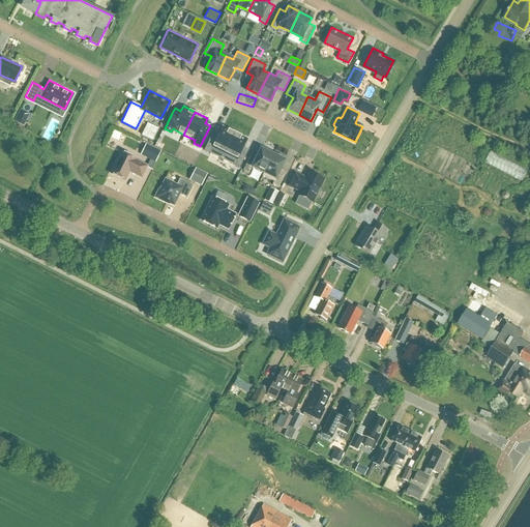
[(17,115),(15,120),(24,124),(26,119),(17,115)]
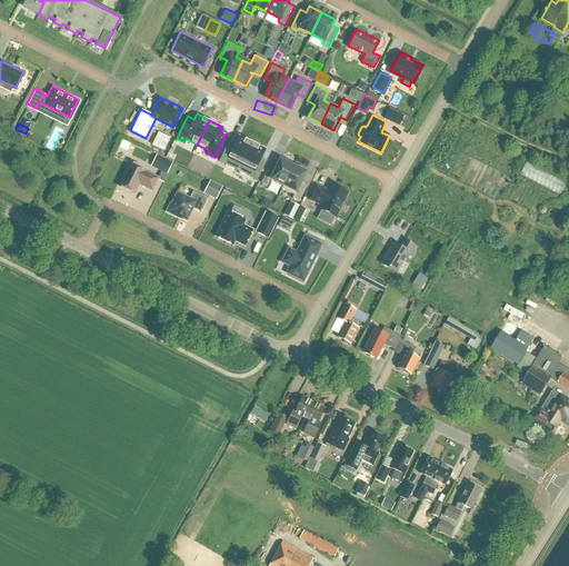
[(225,147),(219,159),(237,169),(251,141),(238,135),(231,149),(225,147)]
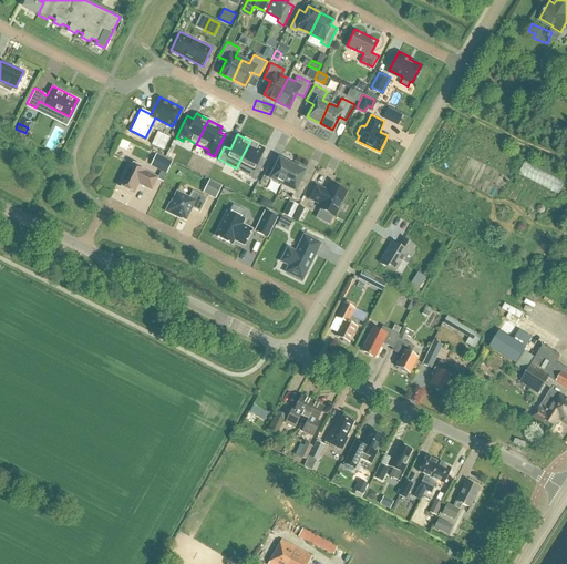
[(104,141),(100,149),(109,153),(112,145),(104,141)]
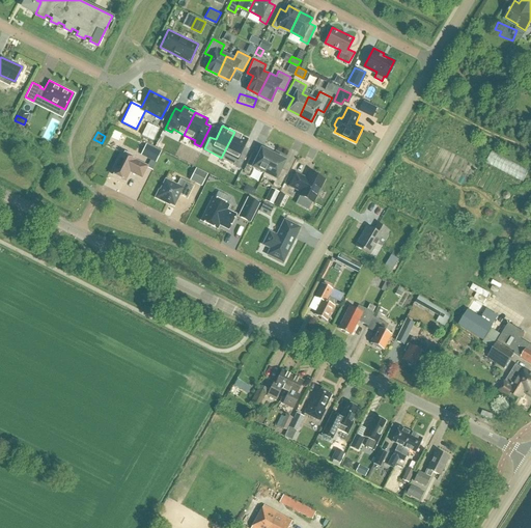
[(234,132),(221,158),(240,166),(246,155),(240,151),(247,138),(234,132)]
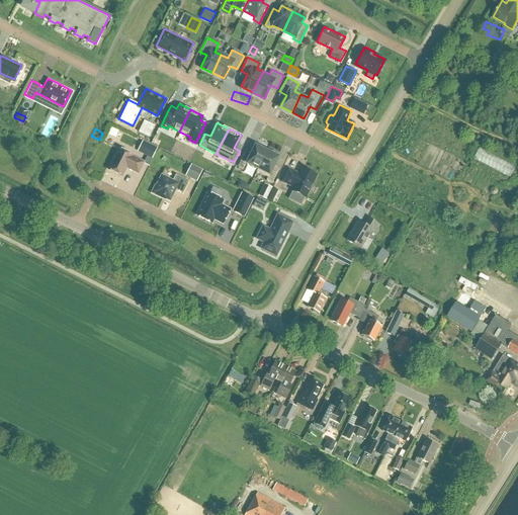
[(152,156),(158,146),(143,139),(138,149),(152,156)]
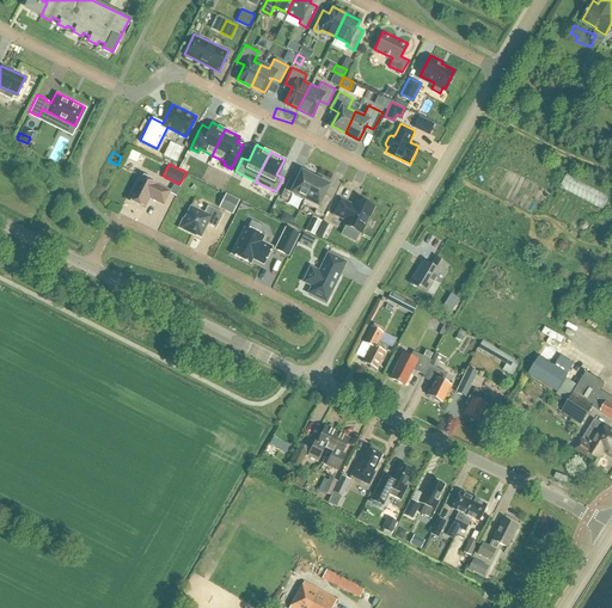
[(304,197),(316,173),(308,171),(301,170),(294,183),(287,179),(280,194),(287,197),(291,191),(304,197)]
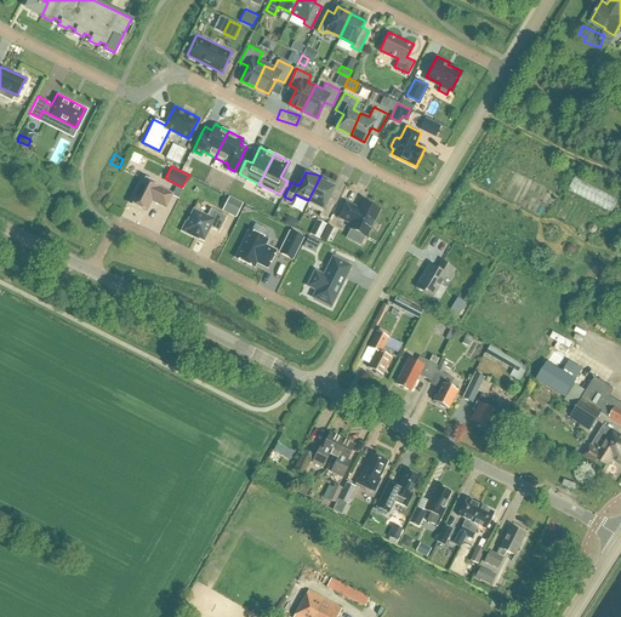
[(165,205),(172,192),(158,184),(142,176),(130,200),(146,209),(152,198),(165,205)]
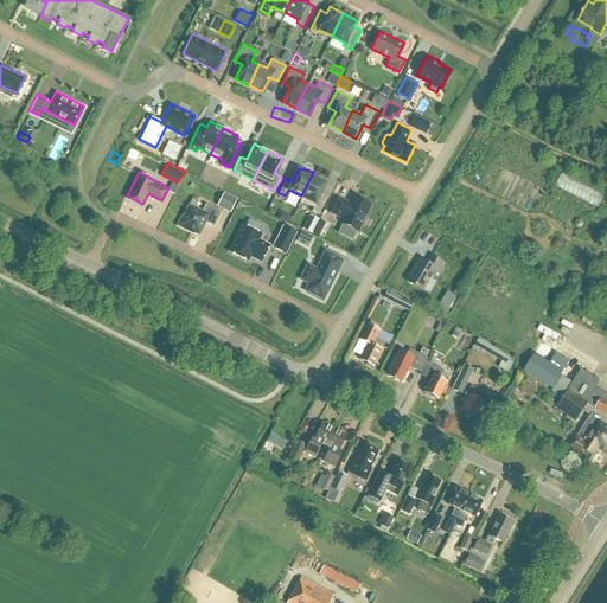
[(313,172),(301,196),(300,199),(313,205),(311,209),(319,213),(326,198),(319,196),(326,181),(320,177),(313,173),(313,172)]
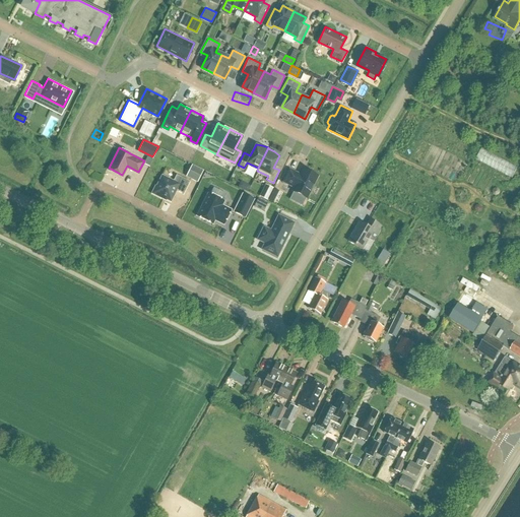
[(197,180),(203,169),(192,164),(186,175),(197,180)]
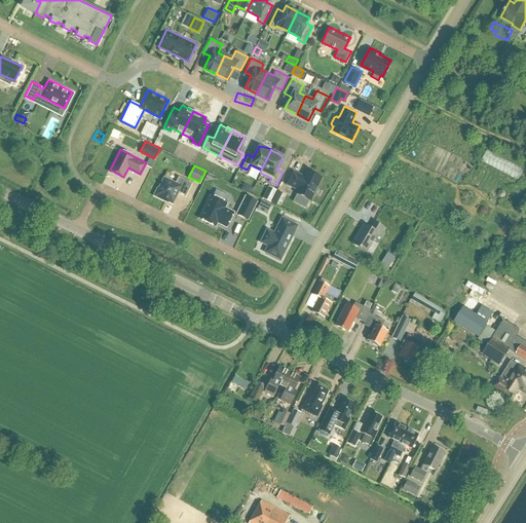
[(316,188),(315,186),(321,177),(307,170),(303,178),(301,176),(301,175),(293,170),(287,182),(298,188),(296,192),(309,198),(312,192),(314,191),(316,188)]
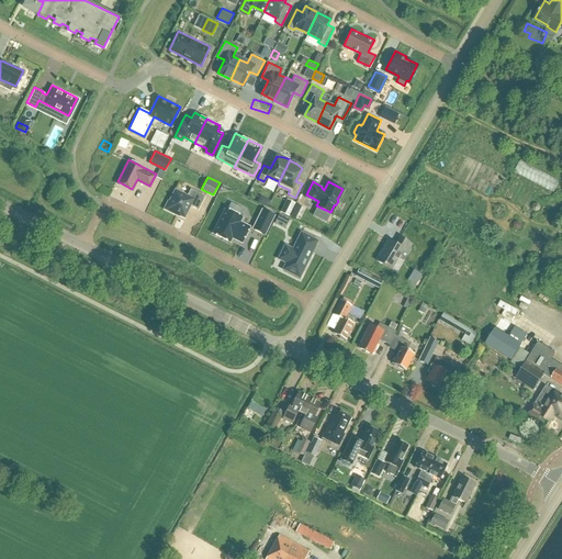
[(204,194),(190,187),(187,193),(175,188),(168,200),(168,199),(164,207),(171,211),(172,210),(184,216),(190,204),(198,208),(204,194)]
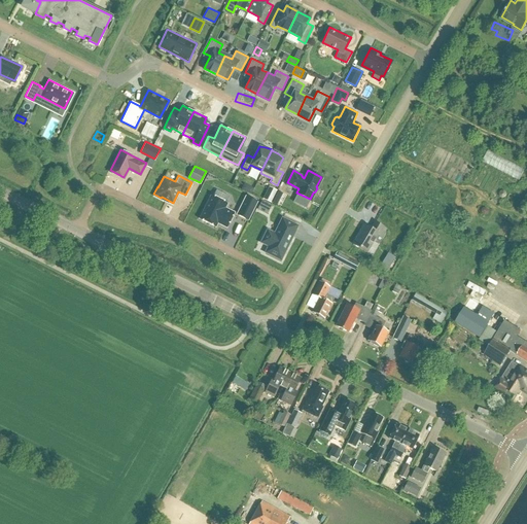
[(269,201),(274,189),(269,186),(262,198),(269,201)]
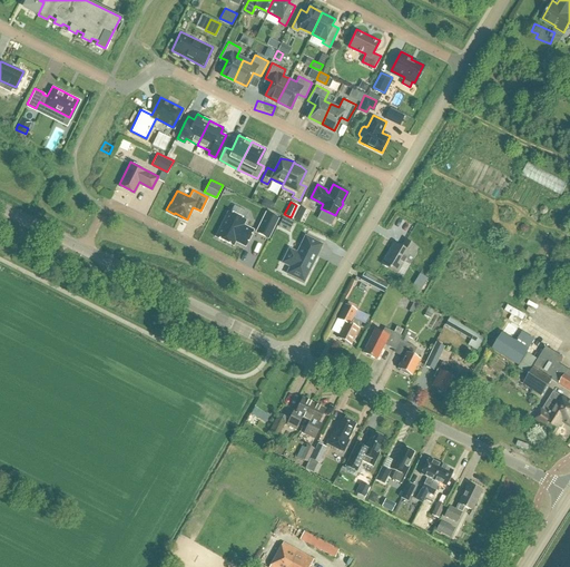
[(301,204),(294,218),(300,221),(306,206),(301,204)]
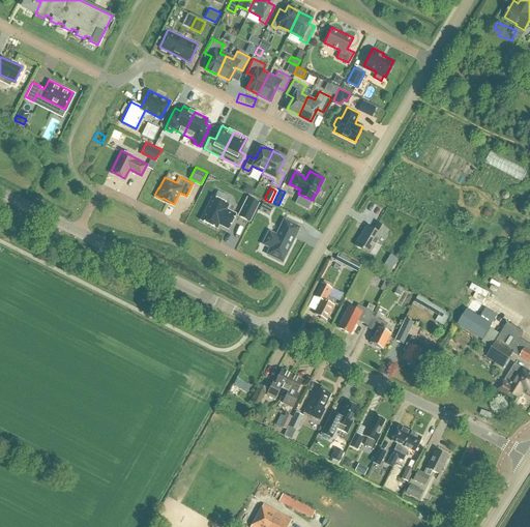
[(224,200),(221,198),(215,196),(212,195),(201,217),(217,226),(219,221),(224,222),(223,223),(229,226),(236,211),(227,206),(229,203),(224,200)]
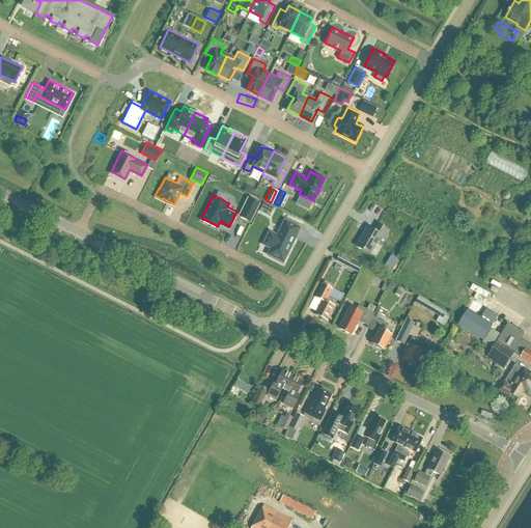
[(259,201),(248,195),(238,214),(250,220),(259,201)]
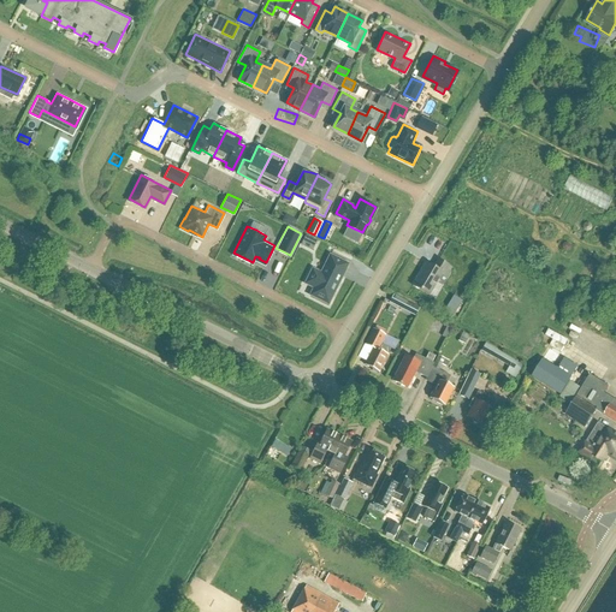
[(314,285),(311,292),(329,302),(348,262),(331,253),(321,272),(313,267),(306,281),(314,285)]
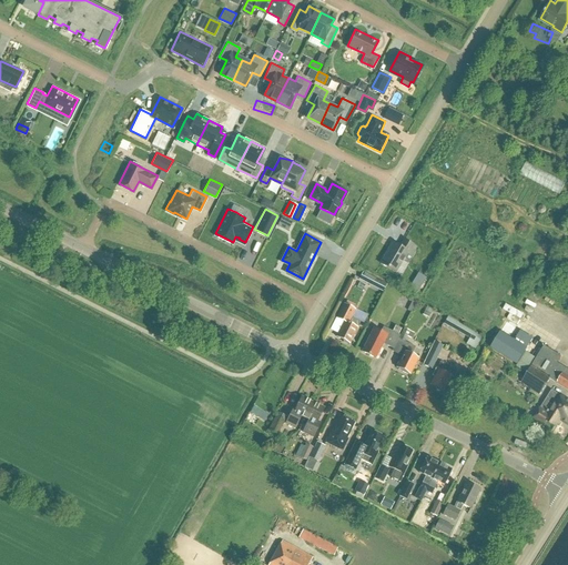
[(417,245),(404,238),(399,245),(393,241),(381,262),(395,271),(407,251),(412,254),(417,245)]
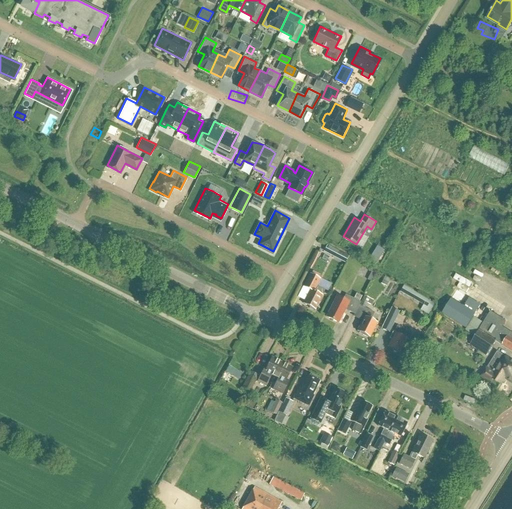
[(345,260),(349,254),(327,243),(323,249),(345,260)]
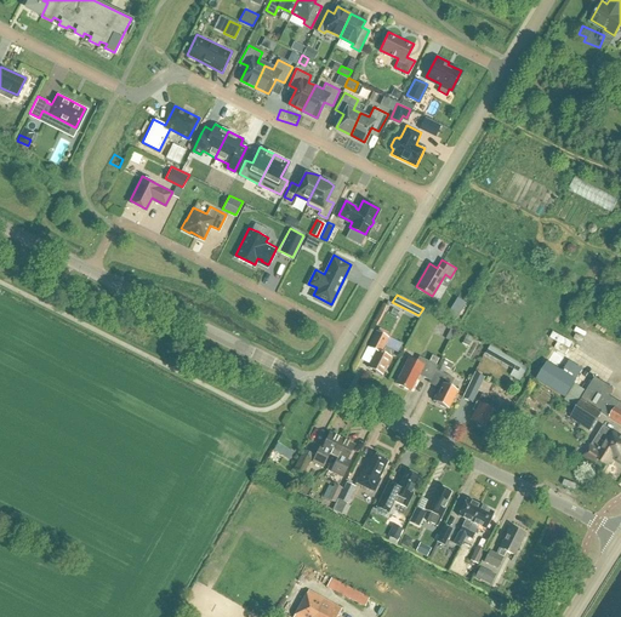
[(369,310),(377,315),(381,309),(372,304),(369,310)]
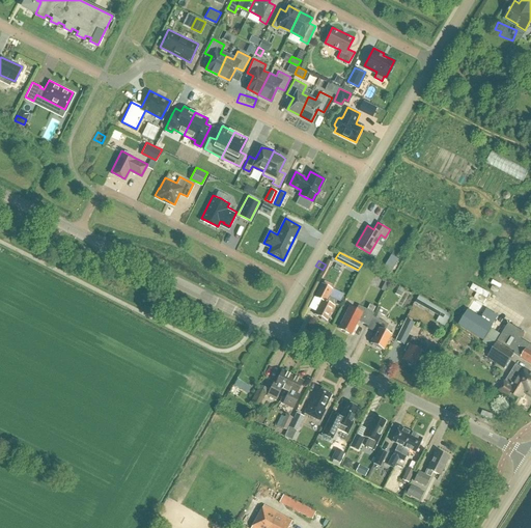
[(384,280),(381,287),(384,289),(390,278),(384,275),(382,279),(384,280)]
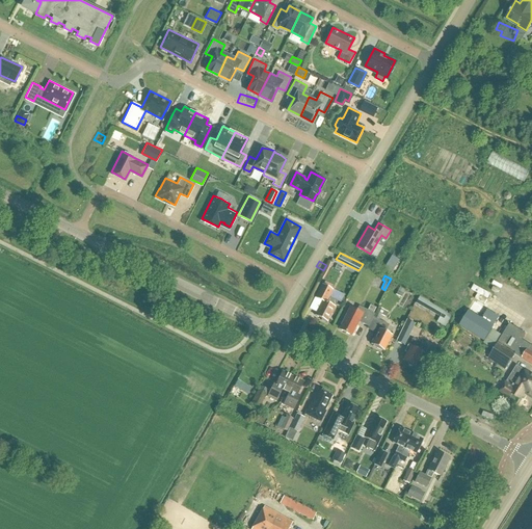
[(333,288),(323,283),(321,282),(314,295),(322,300),(315,314),(322,317),(321,318),(325,320),(326,319),(327,320),(331,312),(333,313),(335,308),(334,307),(338,299),(329,295),(333,288)]
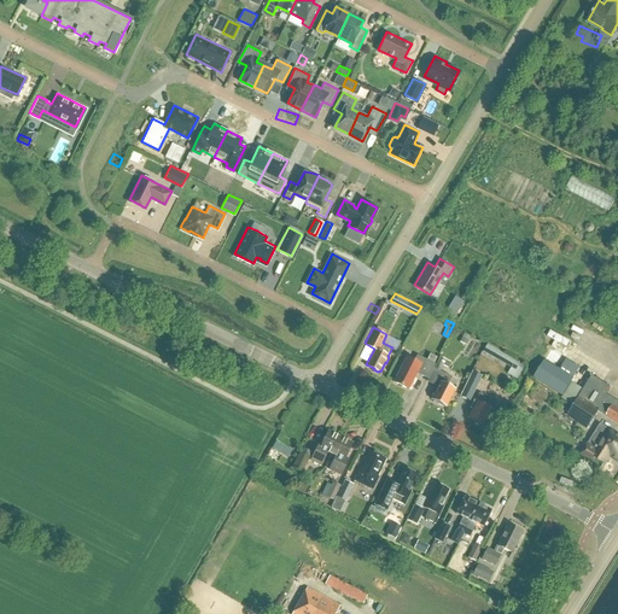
[(557,338),(565,344),(567,339),(551,328),(548,333),(557,338)]
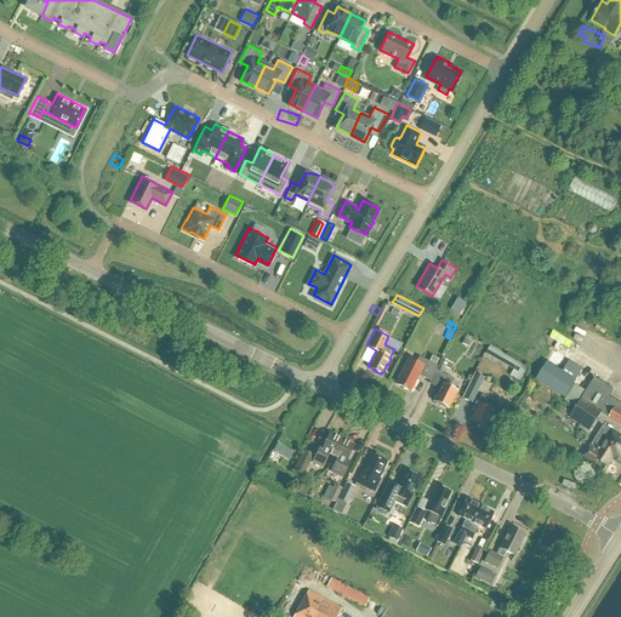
[(559,364),(569,347),(568,346),(559,340),(548,358),(559,364)]
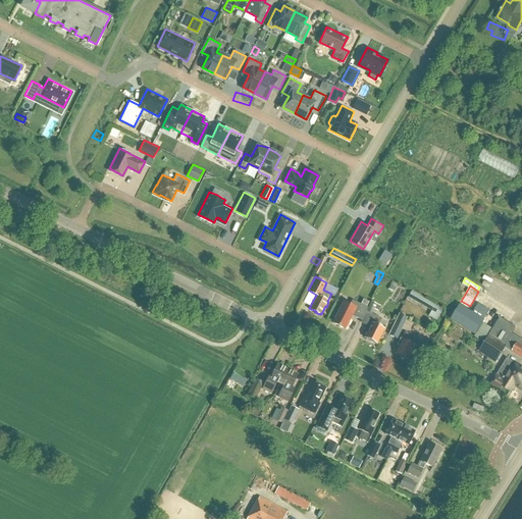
[(380,288),(374,298),(379,301),(385,291),(380,288)]
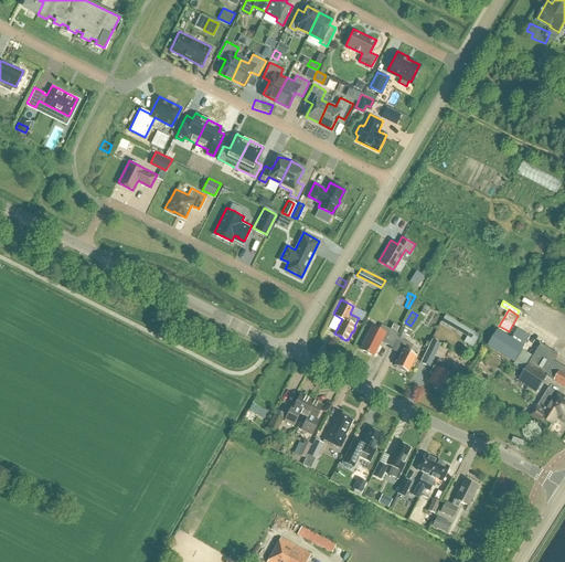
[(370,314),(369,318),(382,322),(383,318),(370,314)]
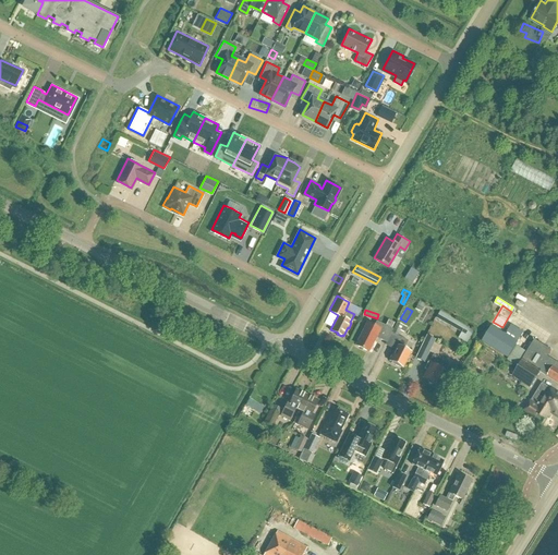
[(386,340),(392,327),(378,320),(375,324),(368,321),(364,328),(355,344),(370,350),(371,351),(375,342),(374,341),(377,336),(386,340)]
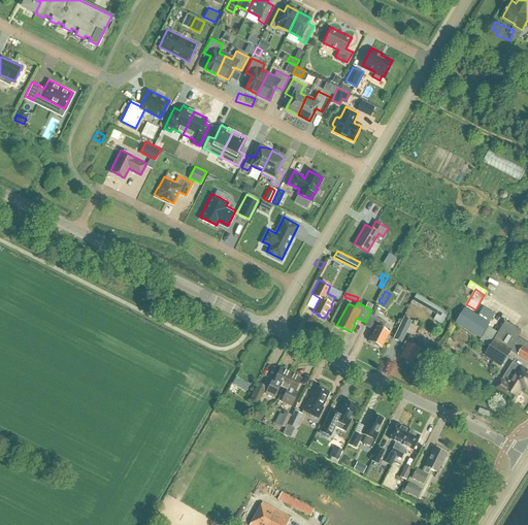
[(378,310),(383,313),(385,307),(375,302),(371,312),(376,314),(378,310)]
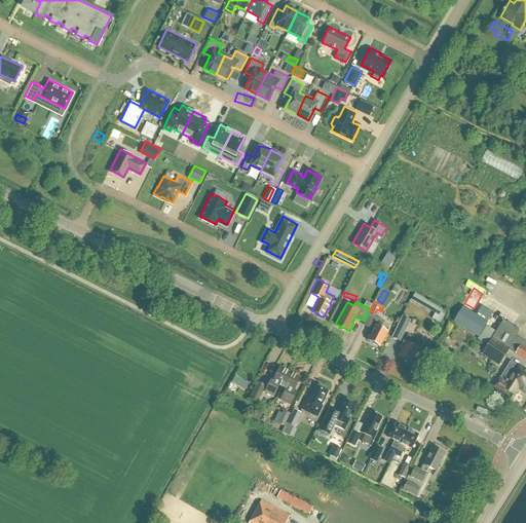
[(463,306),(454,321),(479,337),(488,323),(463,306)]
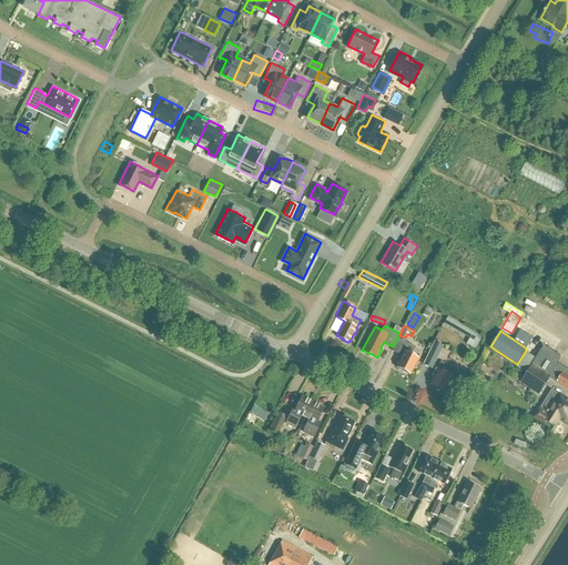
[(409,372),(414,363),(416,363),(417,360),(416,359),(417,356),(411,353),(415,345),(406,341),(398,355),(401,356),(396,365),(402,369),(402,370),(407,373),(407,372),(409,372)]
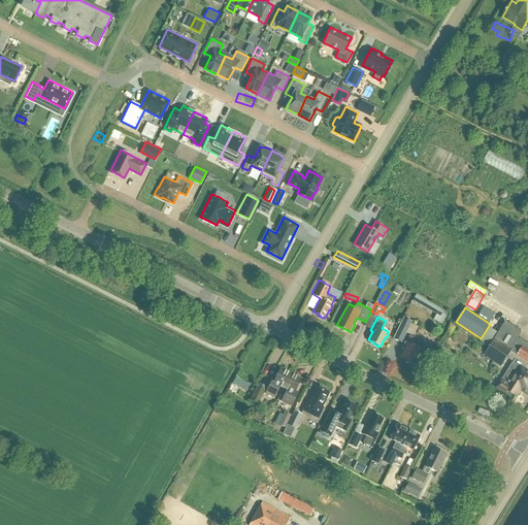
[(409,320),(403,317),(393,337),(399,340),(409,320)]
